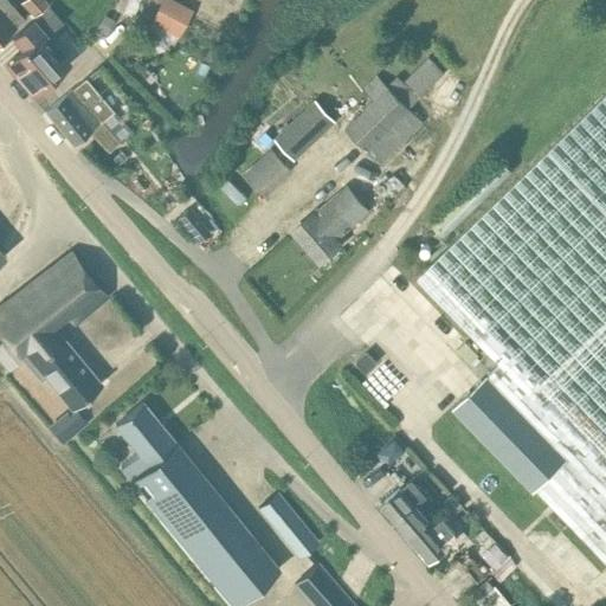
[(0,0),(0,39),(24,19),(6,0),(0,0)]
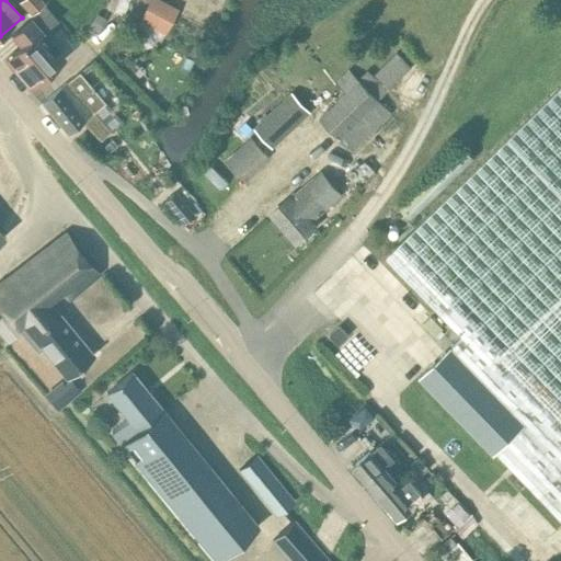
[(163,33),(173,16),(176,8),(161,0),(150,0),(135,27),(153,37),(158,30),(163,33)]
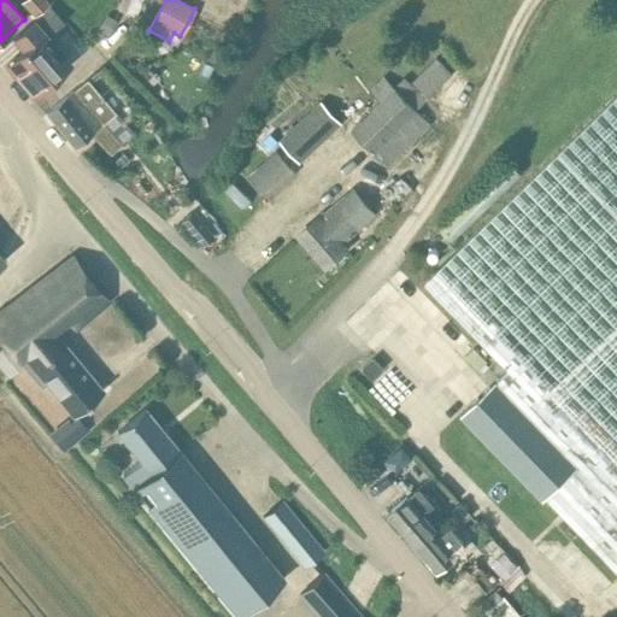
[(22,51),(6,65),(33,95),(71,62),(66,57),(57,65),(37,43),(47,35),(64,21),(51,4),(34,19),(12,39),(22,51)]
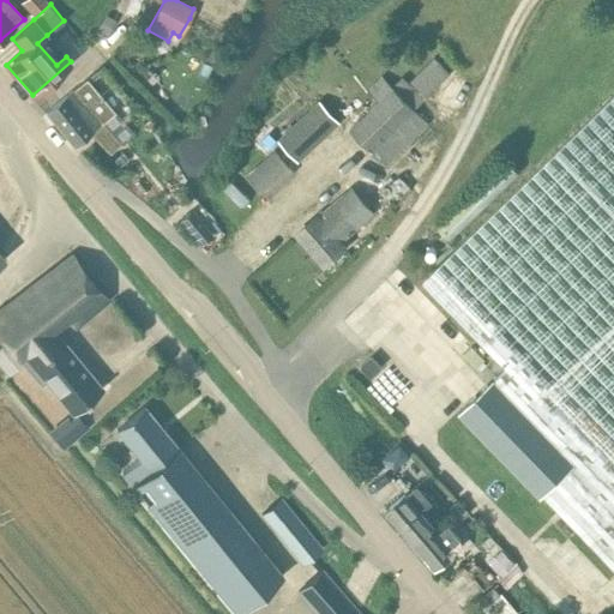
[(106,14),(97,29),(107,34),(115,20),(106,14)]
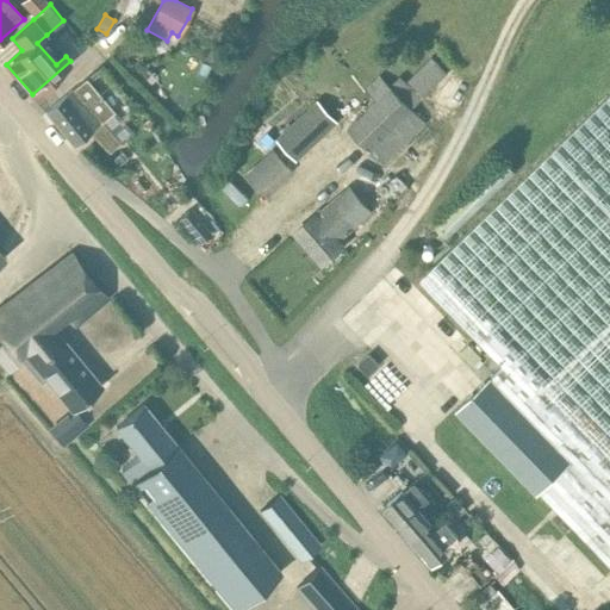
[(423,95),(448,72),(431,56),(406,81),(399,75),(388,86),(379,75),(366,88),(377,100),(348,128),(383,163),(424,122),(411,109),(423,95)]
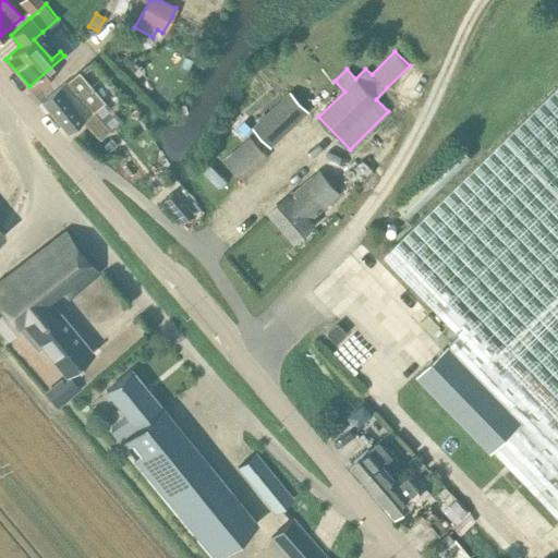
[(106,129),(92,112),(105,101),(79,71),(41,101),(68,132),(81,121),(95,137),(106,129)]
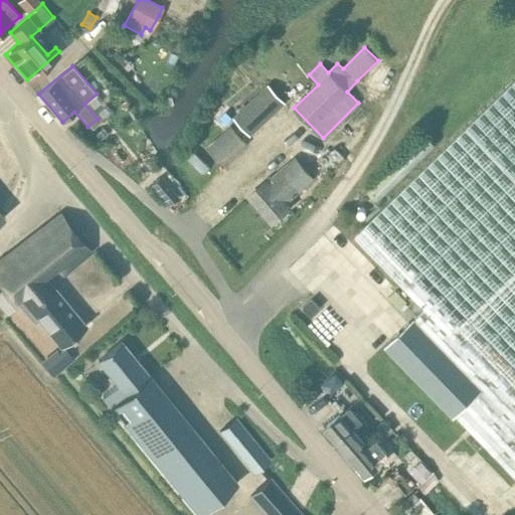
[(251,135),(287,103),(269,83),(233,116),(251,135)]
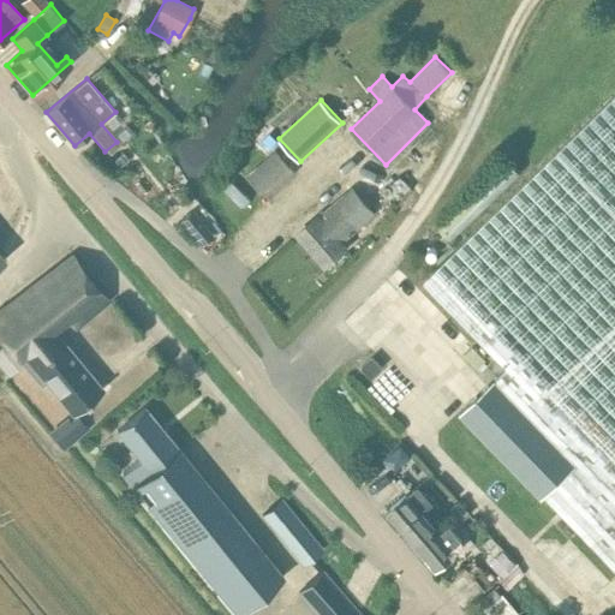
[(269,135),(262,141),(270,149),(278,143),(269,135)]
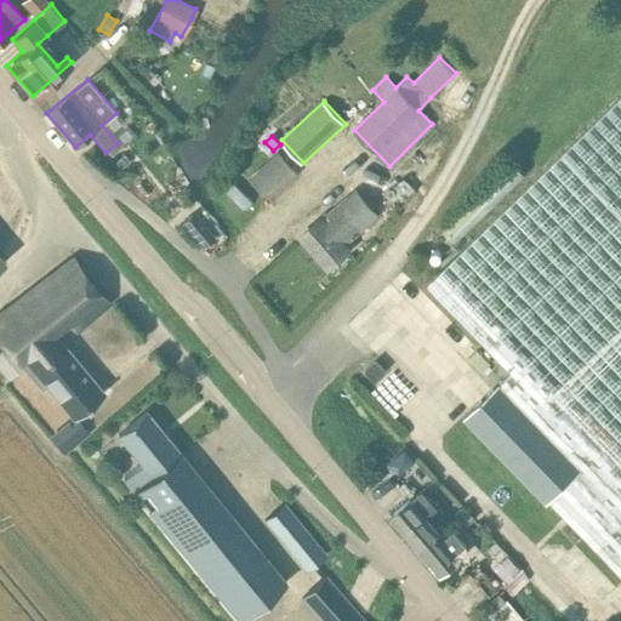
[(269,199),(297,172),(278,152),(250,178),(269,199)]
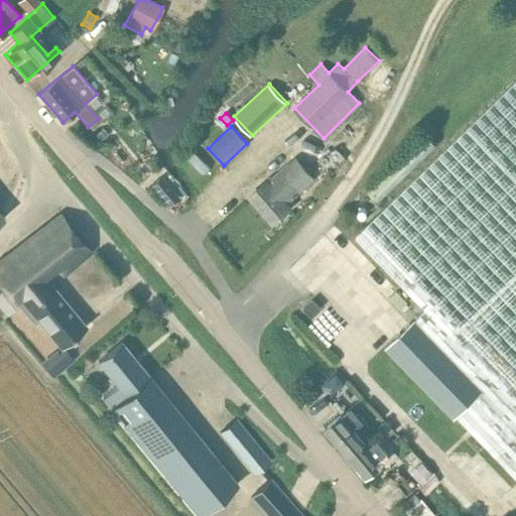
[(117,150),(113,154),(120,162),(124,159),(117,150)]
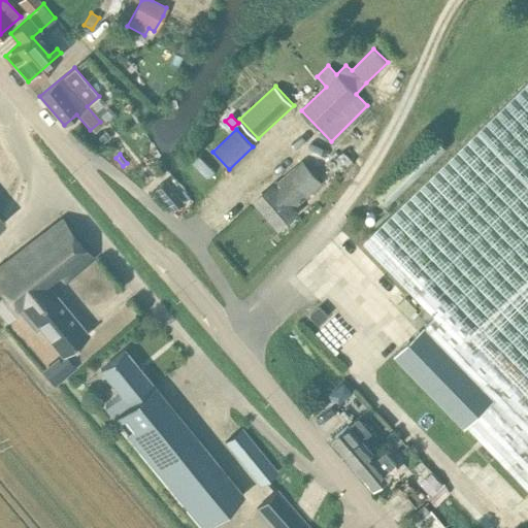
[(254,201),(277,229),(297,211),(294,207),(321,183),(301,160),(274,185),(273,184),(254,201)]
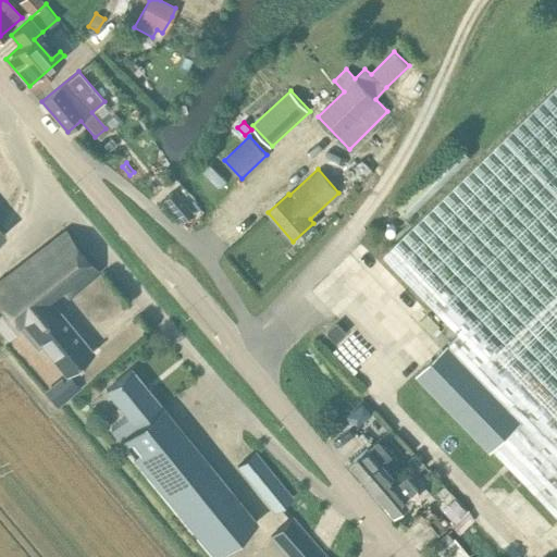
[(162,183),(159,181),(148,189),(172,214),(182,206),(162,183)]
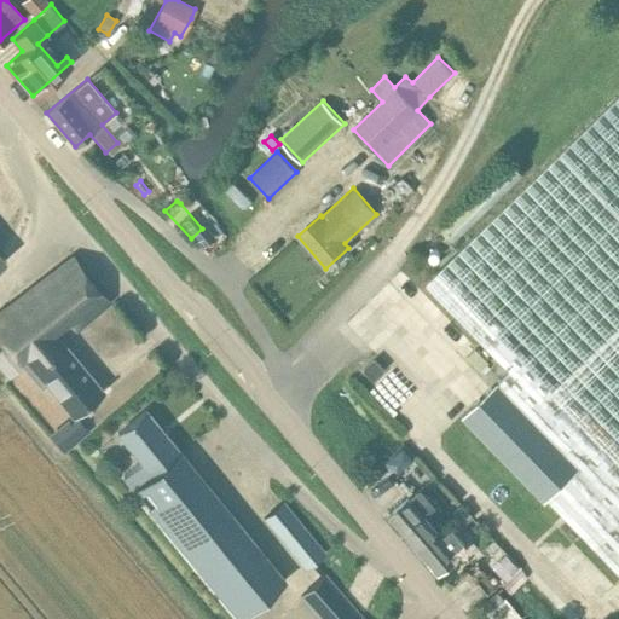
[(77,330),(111,302),(75,256),(73,254),(33,287),(0,312),(0,337),(40,388),(47,382),(71,412),(100,388),(73,354),(70,357),(65,350),(68,347),(56,333),(69,320),(77,330)]
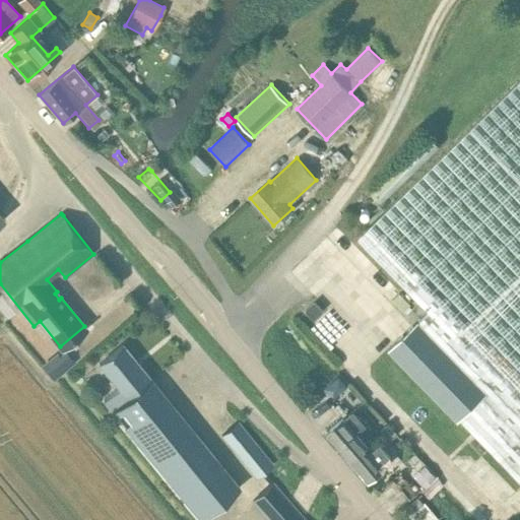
[(314,318),(322,310),(314,302),(306,310),(314,318)]
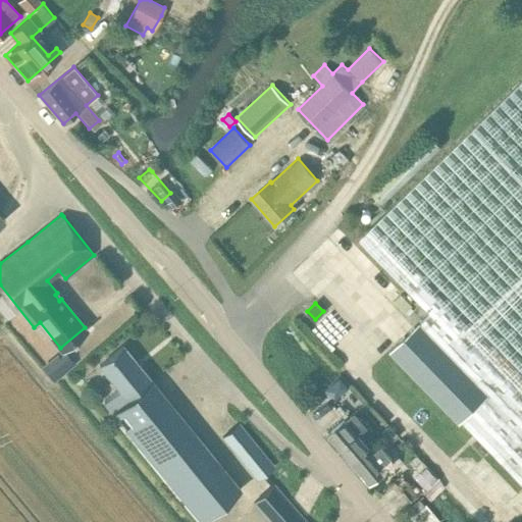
[(150,380),(122,347),(99,365),(119,389),(103,403),(201,521),(240,488),(151,379),(150,380)]
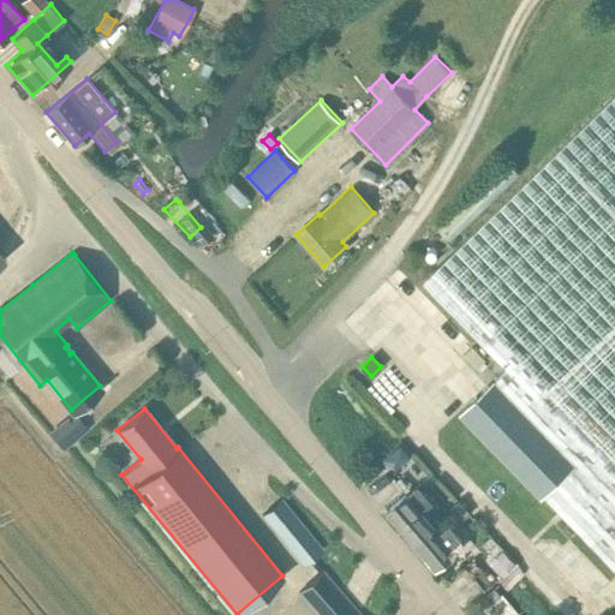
[(430,531),(431,531),(434,529),(425,518),(439,508),(419,484),(387,509),(413,544),(415,543),(430,531)]
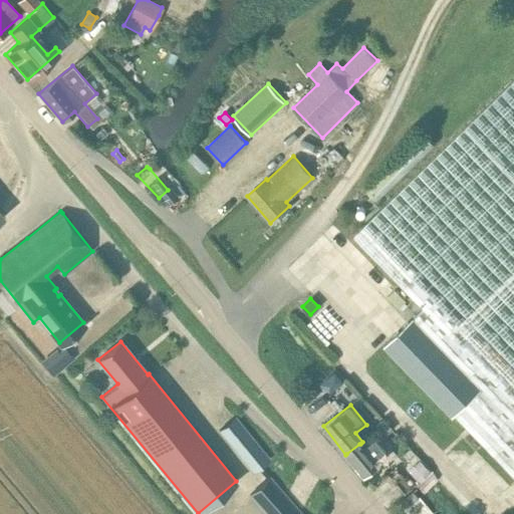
[(222,428),(221,432),(254,473),(265,461),(232,417),(222,428)]
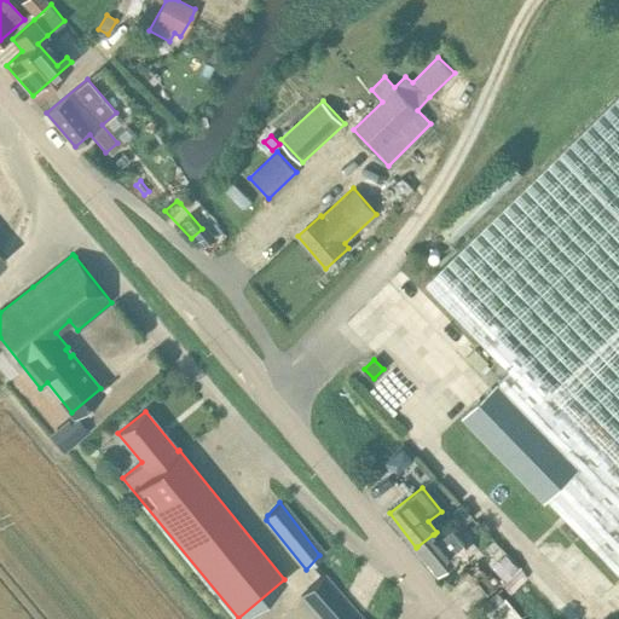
[(433,534),(417,547),(438,572),(453,560),(450,555),(466,543),(453,527),(438,539),(434,534),(433,534)]
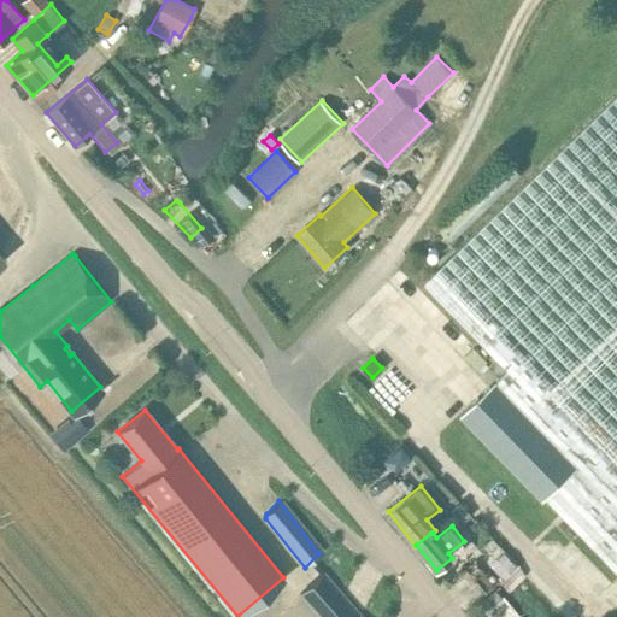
[(319,616),(363,616),(325,575),(301,595),(319,616)]
